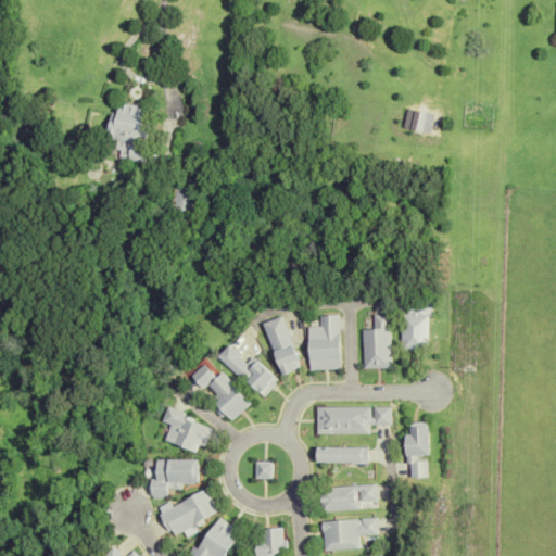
[(110,139),(119,141),(116,158),(146,163),(155,109),(116,102),(110,139)]
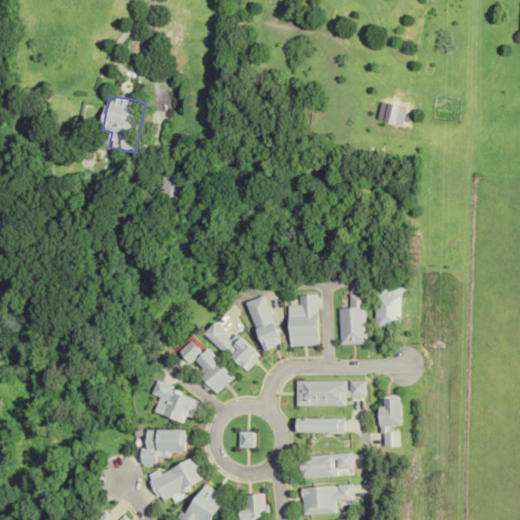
[(179,205),(188,181),(168,174),(158,198),(179,205)]
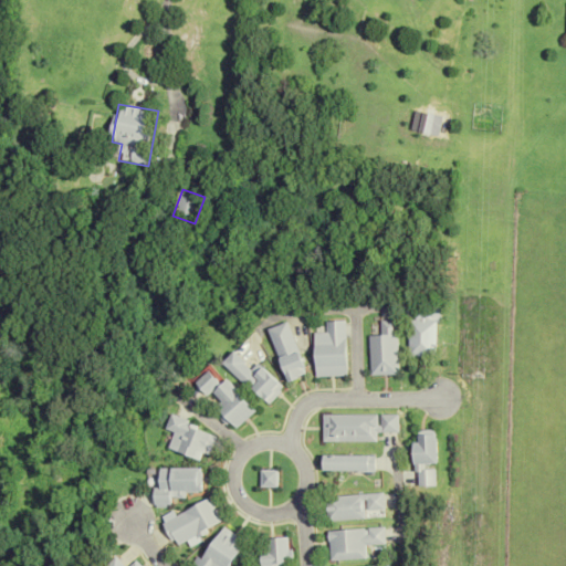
[(436,305),(412,305),(412,356),(436,356),(436,305)]
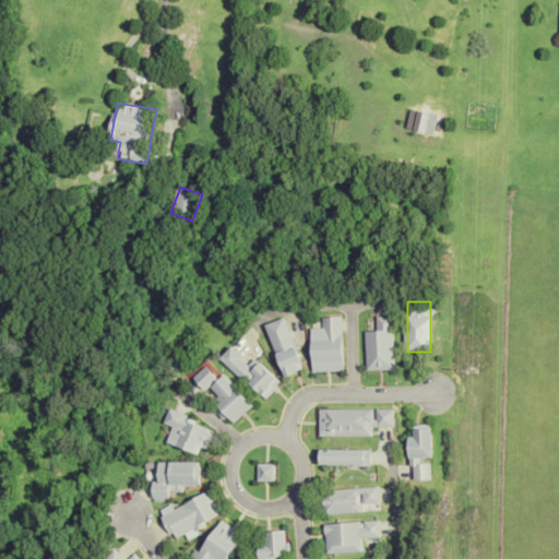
[(378,332),(366,332),(366,370),(393,370),(393,317),(378,317),(378,332)]
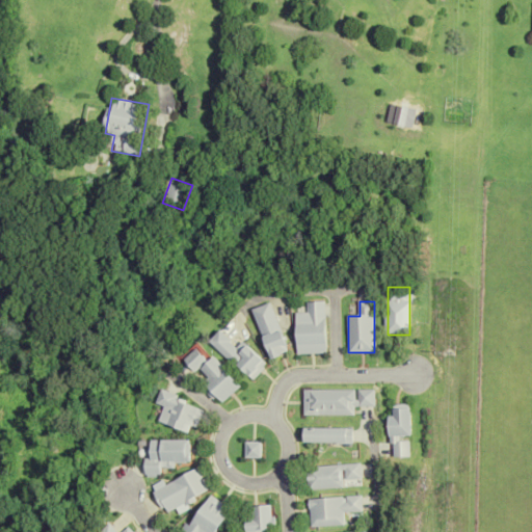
[(327,353),(327,302),(308,302),(308,314),(297,314),(297,353),(327,353)]
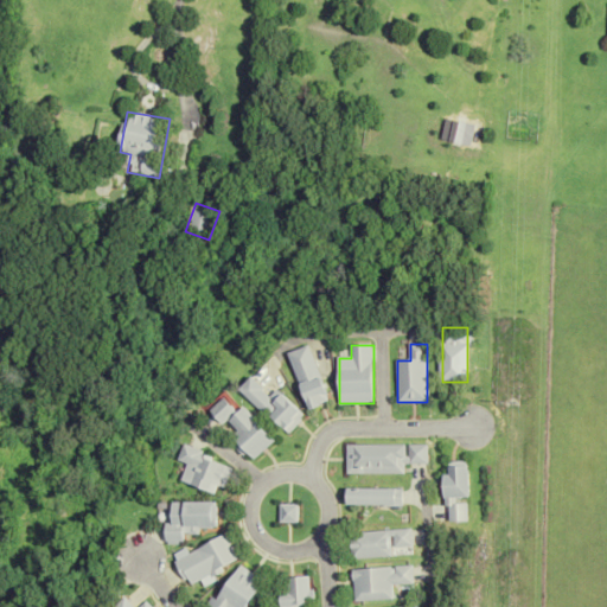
[(291,352),(310,409),(330,403),(312,346),(291,352)]
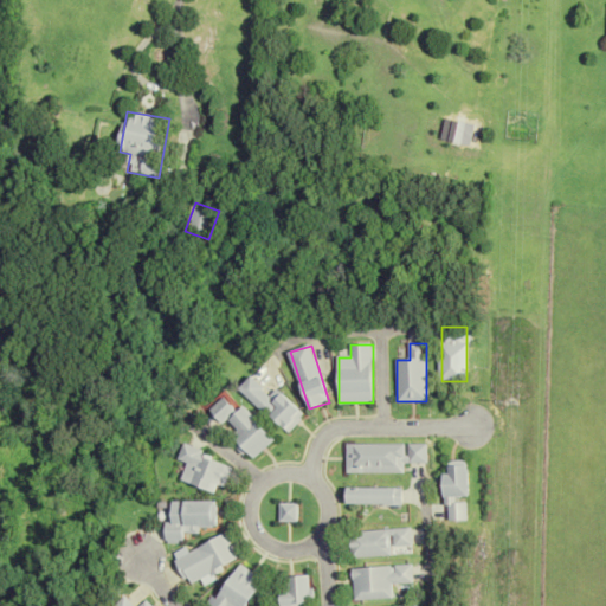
[(240,389),(287,432),(304,413),(278,389),(272,397),(252,378),(240,389)]
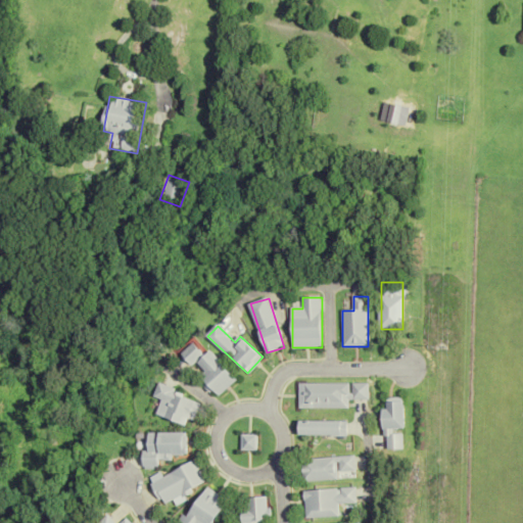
[(204,353),(193,343),(184,354),(194,365),(204,353)]
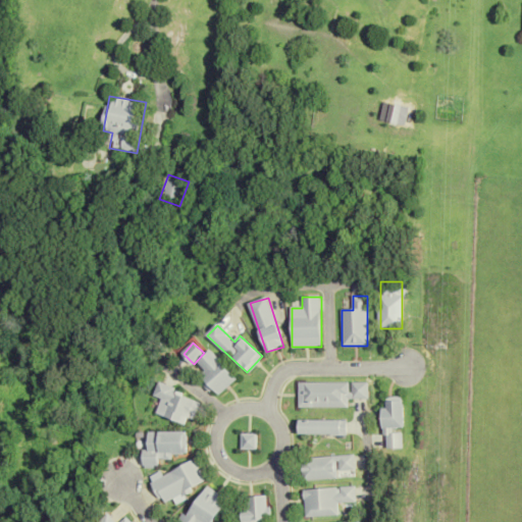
[(207,372),(203,376),(220,396),(238,380),(212,351),(198,363),(207,372)]
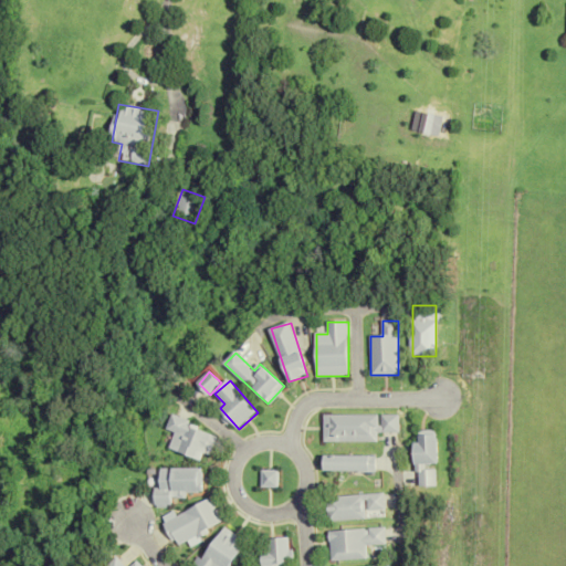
[(377,441),(377,432),(398,432),(398,413),(324,413),(324,441),(377,441)]
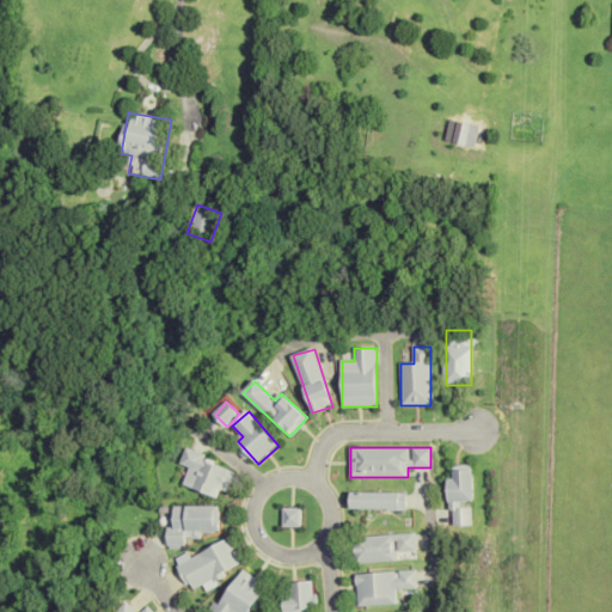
[(182,465),(191,467),(185,485),(215,496),(219,488),(230,491),(237,469),(187,452),(182,465)]
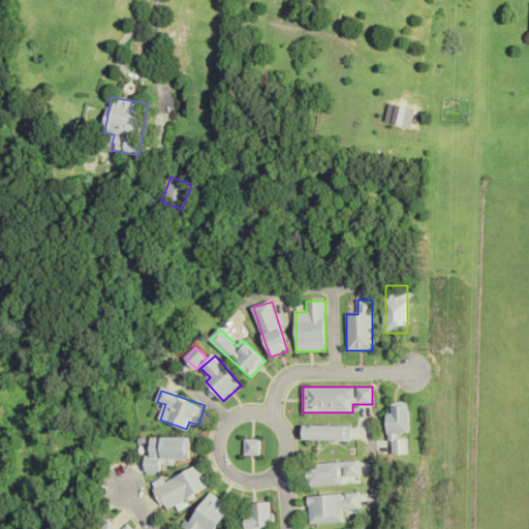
[(409,436),(409,402),(390,402),(390,455),(407,454),(407,436),(409,436)]
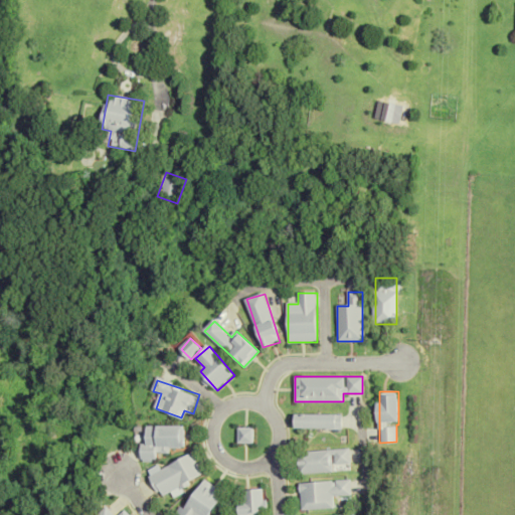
[(342,414),(296,414),(296,430),(342,430),(342,414)]
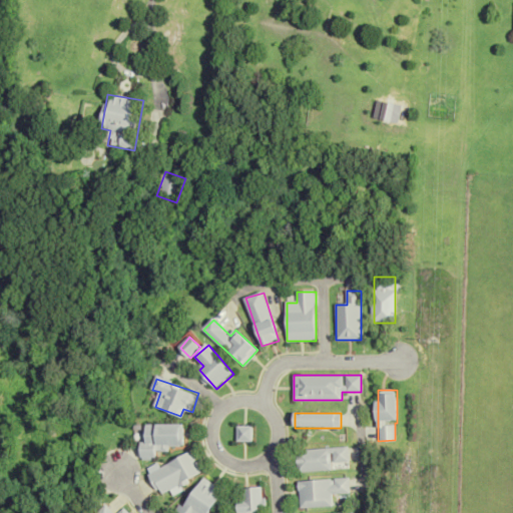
[(142,442),(142,460),(157,460),(157,447),(185,447),(186,425),(147,425),(147,442),(142,442)]
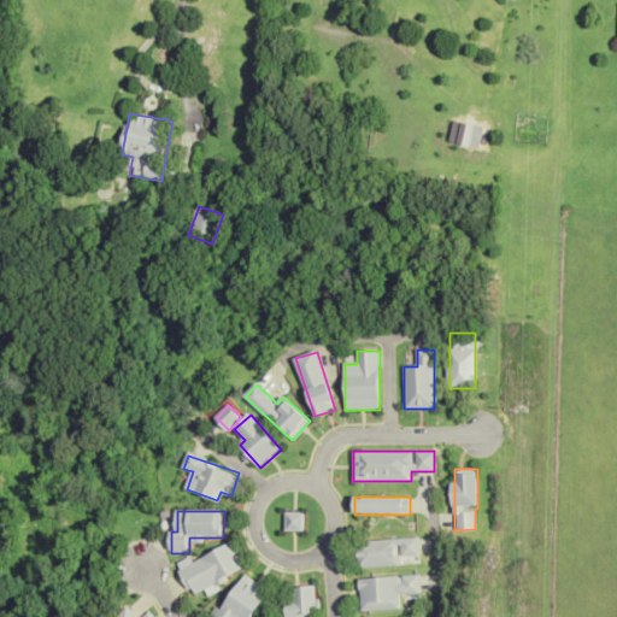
[(285,532),(304,532),(304,512),(285,512),(285,532)]
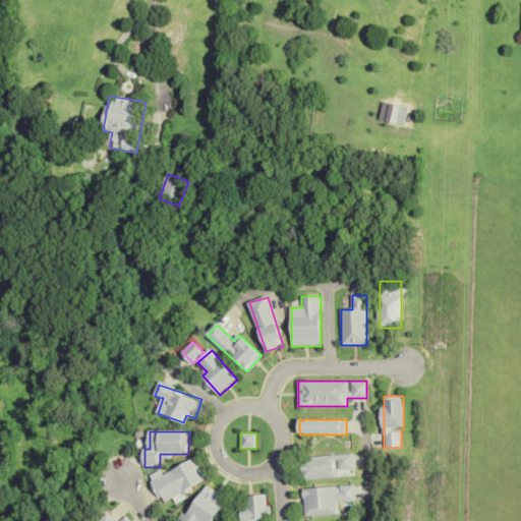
[(338,470),(353,469),(353,455),(300,456),(301,479),(338,478),(338,470)]
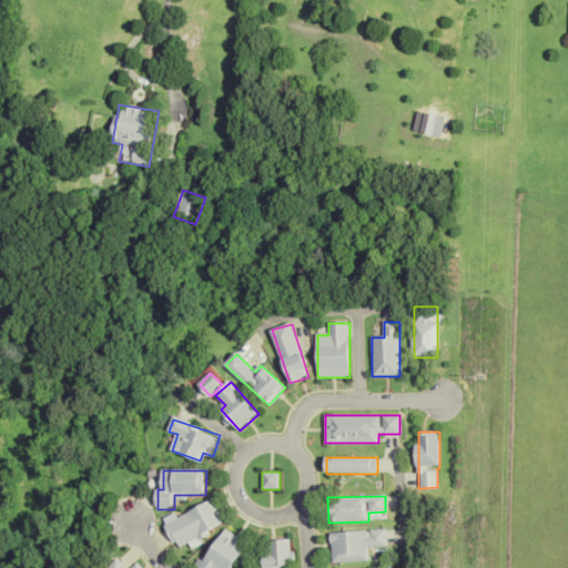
[(226,525),(214,500),(166,526),(180,549),(226,525)]
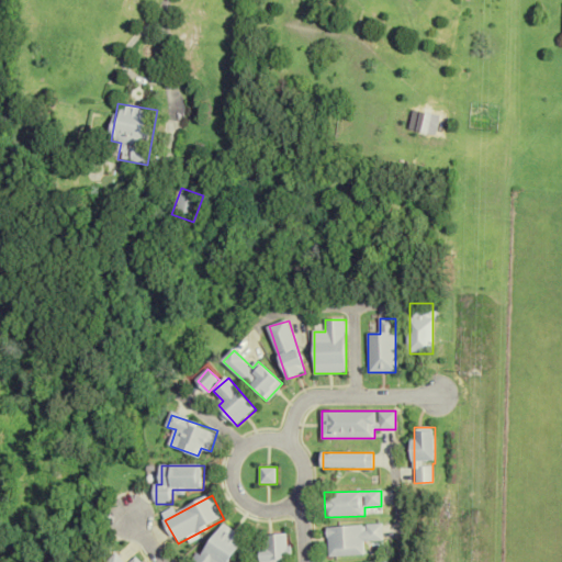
[(231,561),(246,539),(224,524),(198,561),(231,561)]
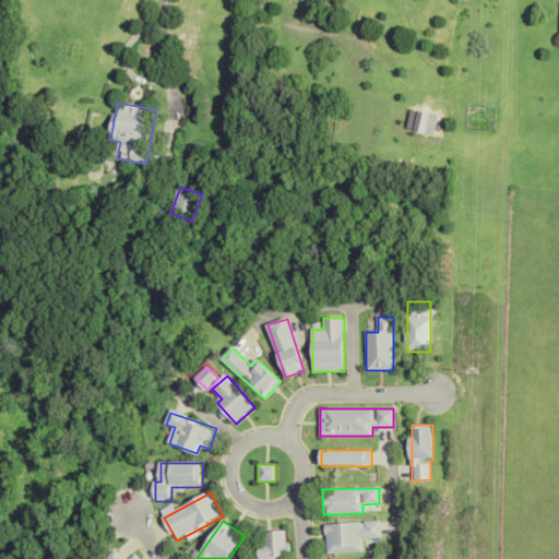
[(361,552),(360,538),(380,538),(380,522),(325,523),(326,554),(361,552)]
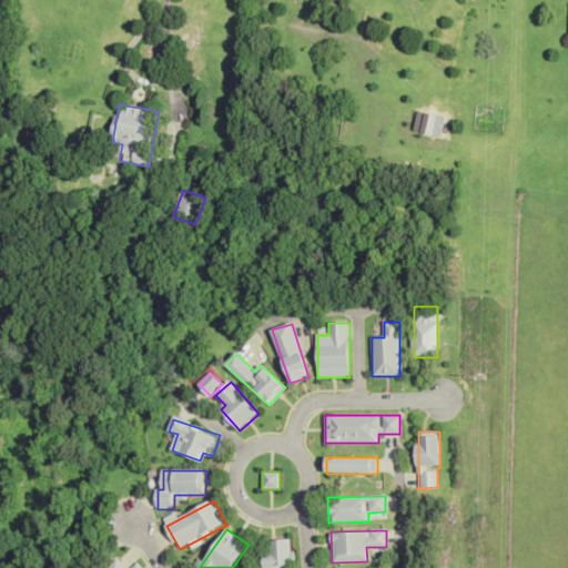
[(263,553),(264,567),(292,567),(291,540),(270,540),(270,551),(263,553)]
